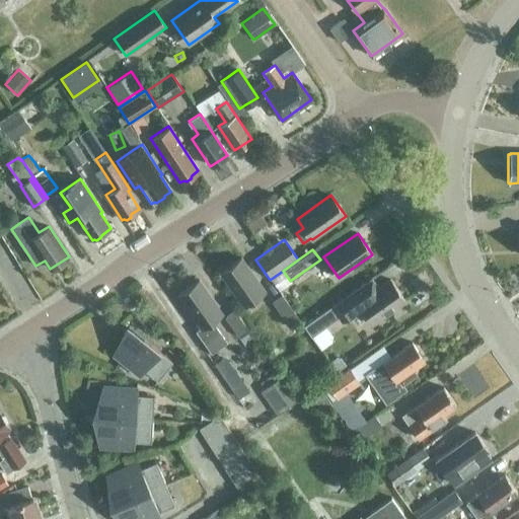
[(244,306),(265,291),(241,257),(220,273),(244,306)]
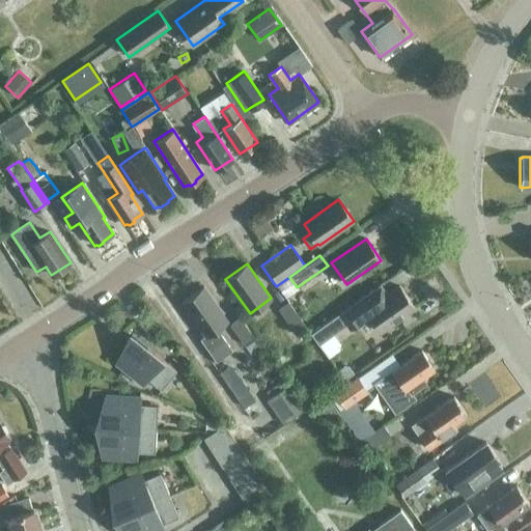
[(399,286),(387,295),(381,284),(310,333),(318,344),(346,325),(350,329),(365,318),(362,314),(365,311),(380,332),(414,308),(399,286)]
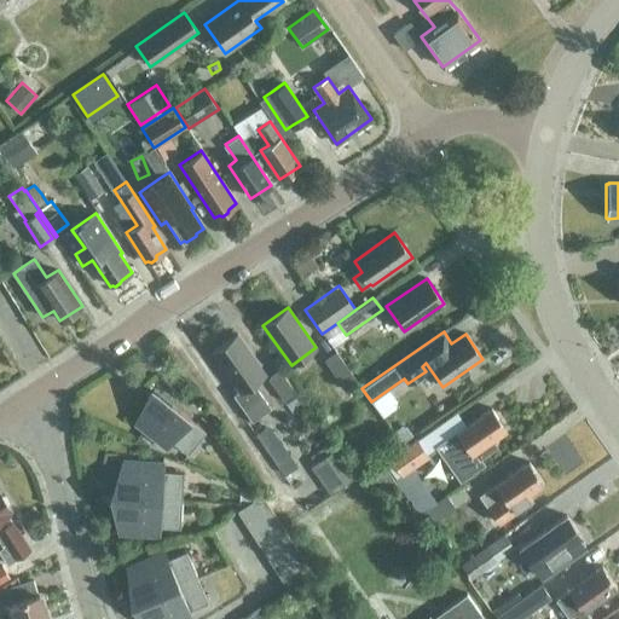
[(270,408),(253,383),(265,375),(237,334),(212,352),(238,389),(232,394),(250,421),(270,408)]
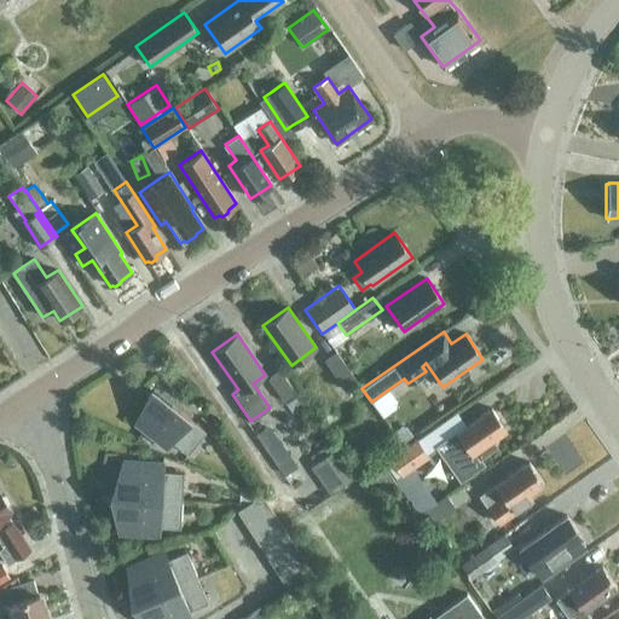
[(358,382),(348,369),(336,352),(324,359),(346,391),(358,382)]
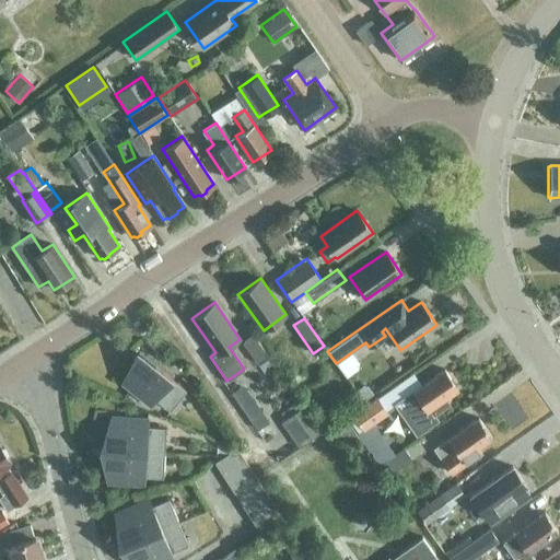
[(257,363),(268,357),(253,335),(242,342),(257,363)]
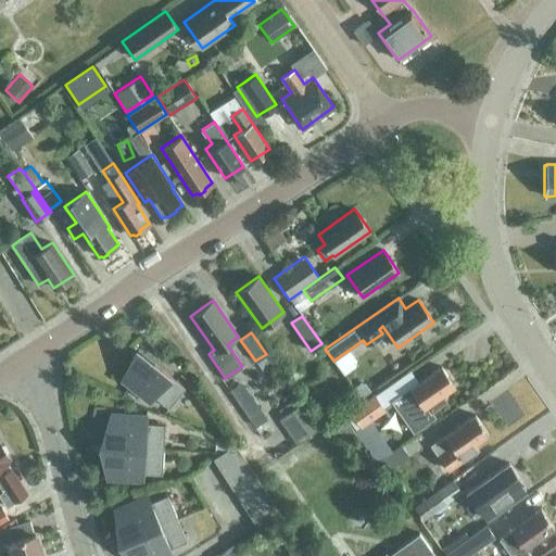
[(138,351),(123,379),(150,402),(154,396),(168,408),(185,388),(169,377),(171,377),(138,351)]
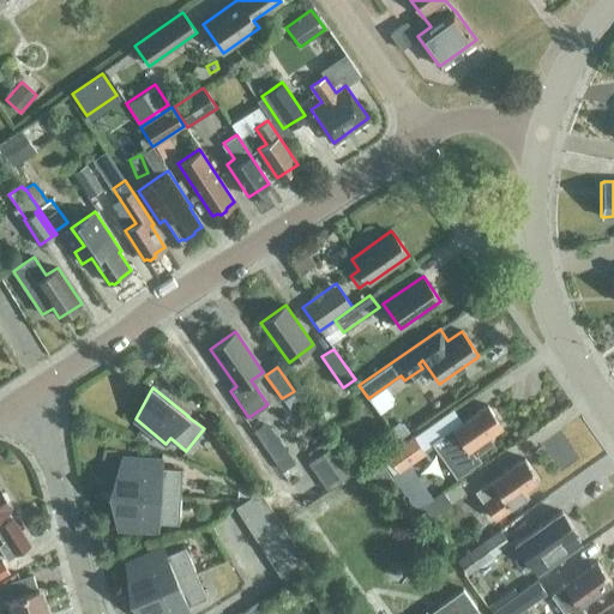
[(453,428),(453,429),(434,443),(457,475),(479,459),(474,453),(492,441),(488,435),(501,426),(487,405),(453,428)]
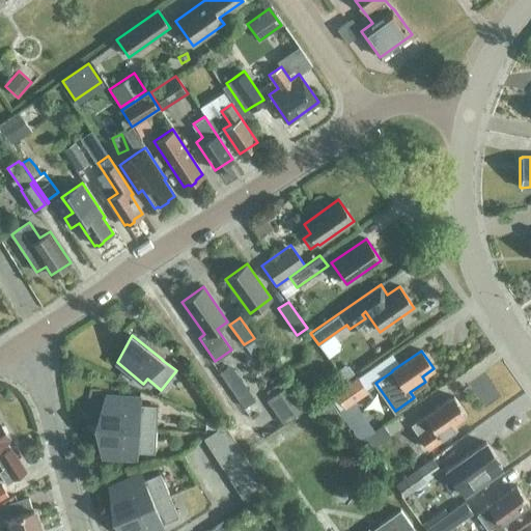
[(219,372),(236,398),(248,390),(230,364),(219,372)]
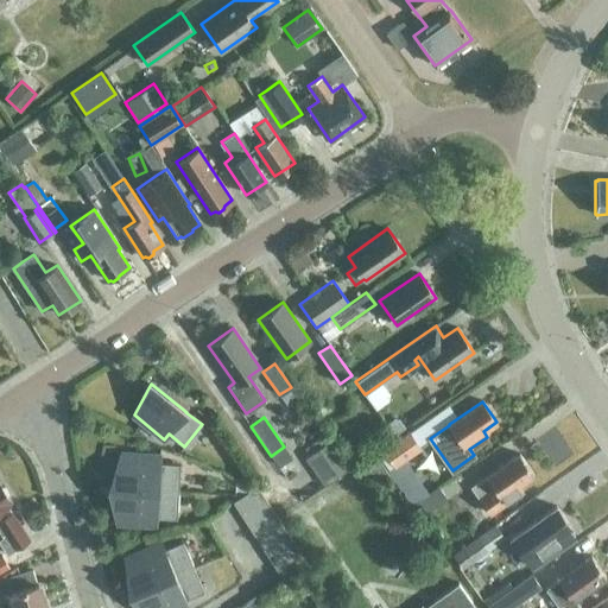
[(382,453),(392,464),(418,447),(409,434),(382,453)]
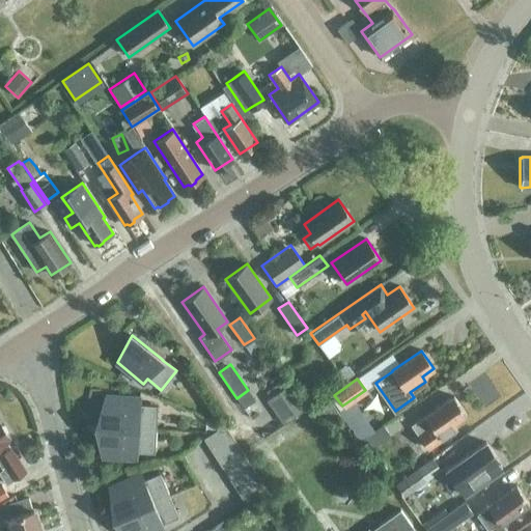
[(266,391),(285,421),(303,409),(286,384),(286,385),(283,380),(266,391)]
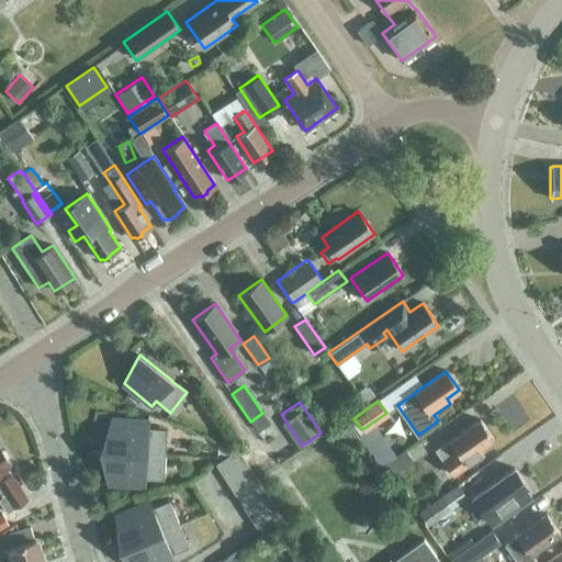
[(480,419),(436,450),(453,475),(483,453),(480,448),(493,438),(480,419)]
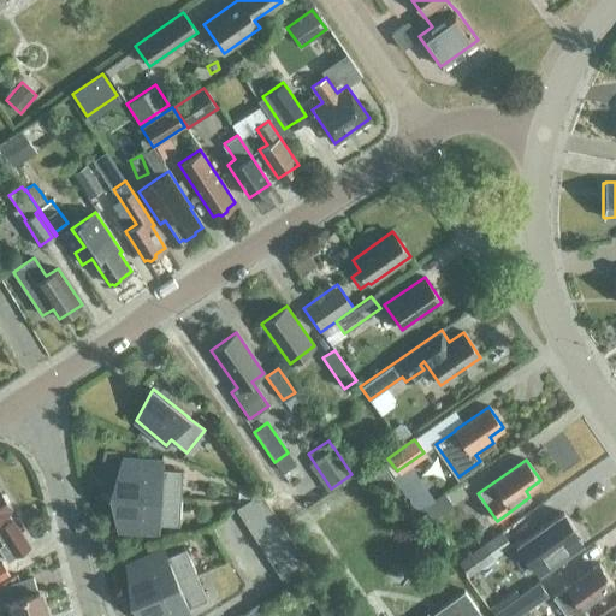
[(123,461),(114,495),(181,498),(182,471),(161,469),(161,463),(123,461)]
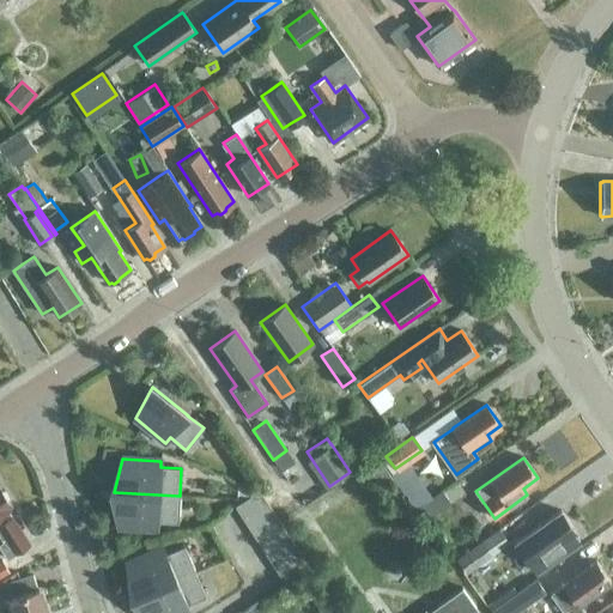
[(380,486),(392,478),(381,463),(369,472),(380,486)]
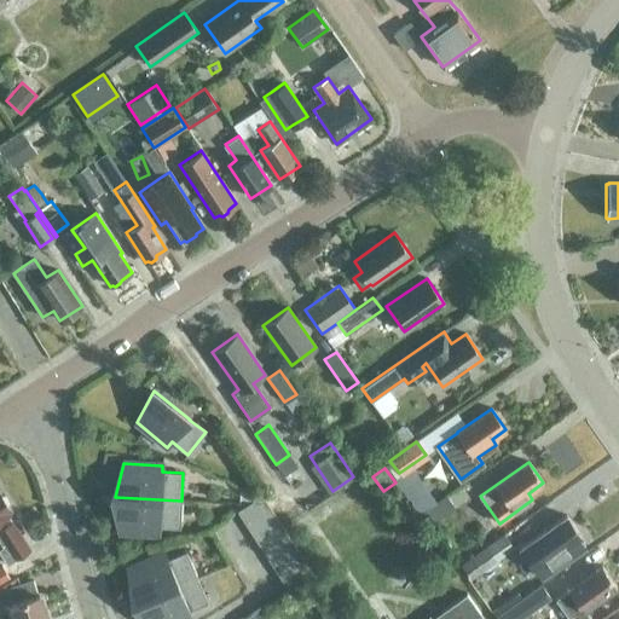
[(0,554),(7,565),(30,550),(7,515),(9,515),(6,512),(10,509),(7,505),(9,502),(5,496),(1,495),(0,493),(0,542),(3,547),(0,548),(0,554)]
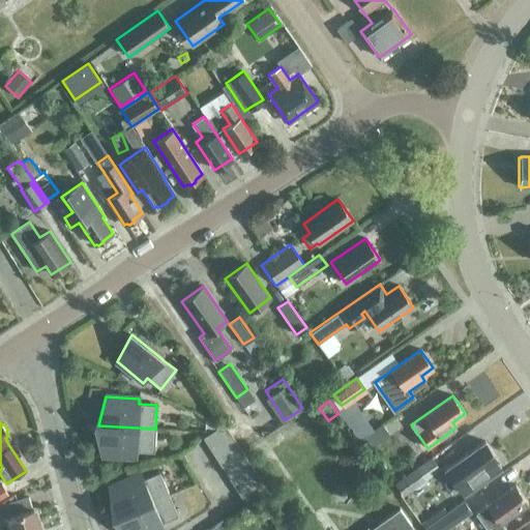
[(225,424),(204,439),(210,449),(231,436),(225,424)]
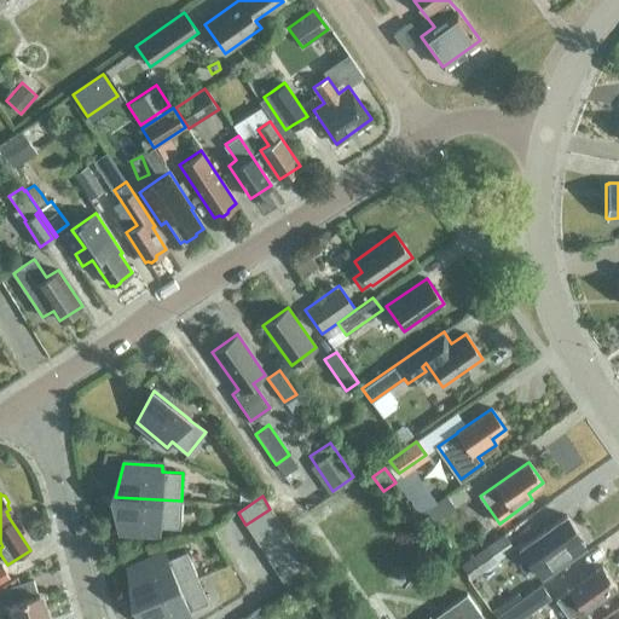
[(444,496),(422,513),(421,514),(428,525),(452,508),(444,496)]
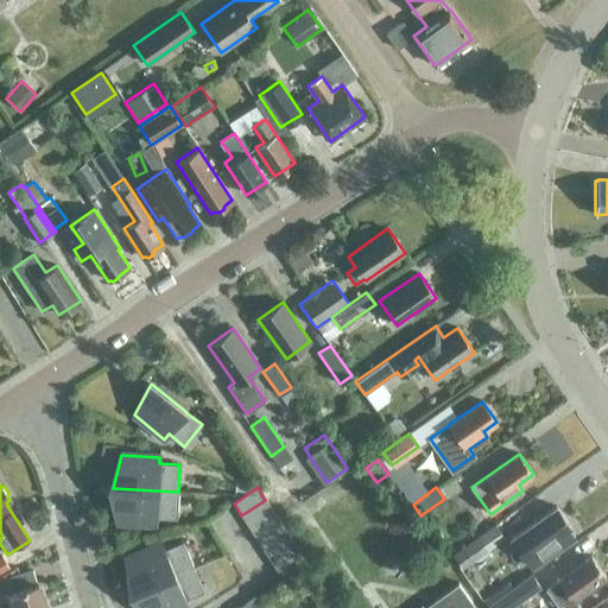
[(178,492),(113,488),(116,521),(156,524),(156,518),(176,519),(178,492)]
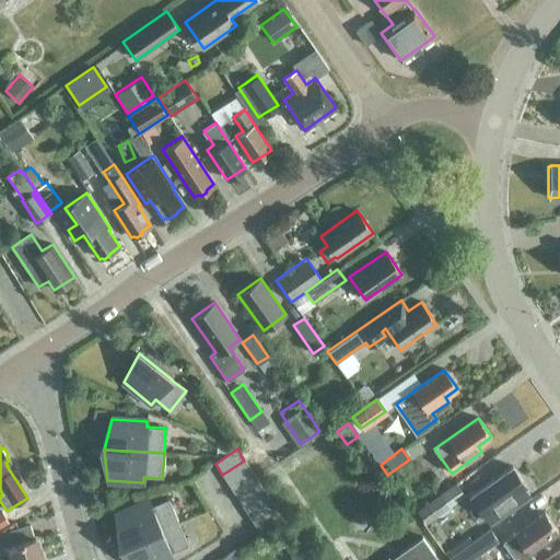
[(244,461),(222,475),(230,486),(252,471),(244,461)]
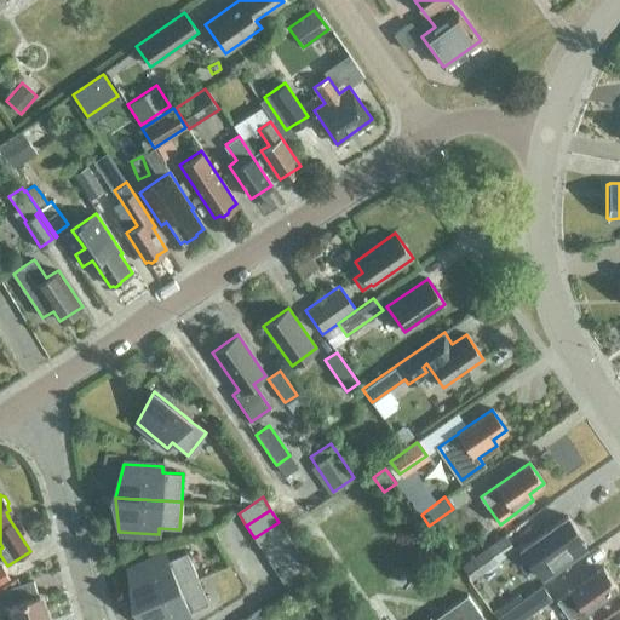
[(583,538),(567,516),(522,549),(544,579),(585,550),(578,540),(583,538)]
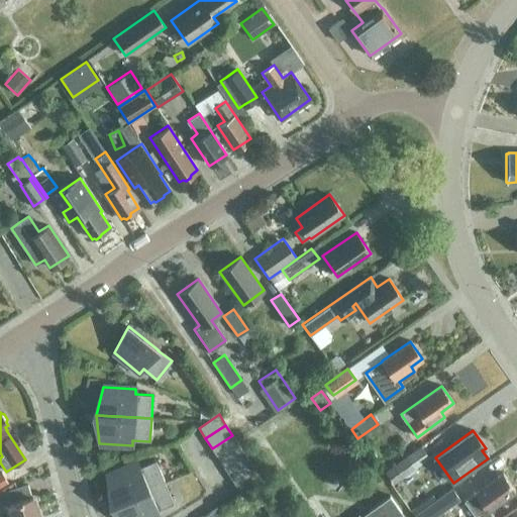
[(232,435),(212,448),(218,458),(238,445),(232,435)]
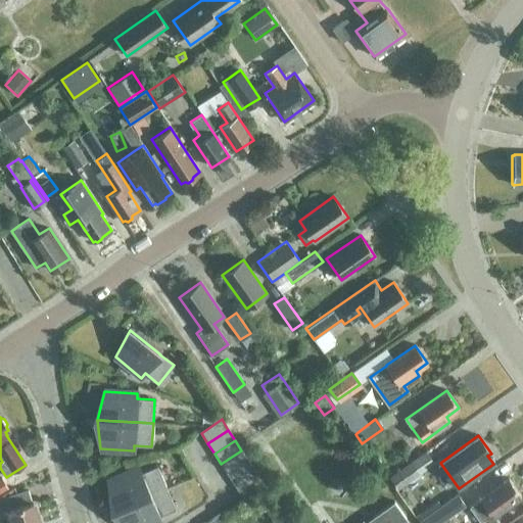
[(241,450),(221,464),(228,474),(248,461),(241,450)]
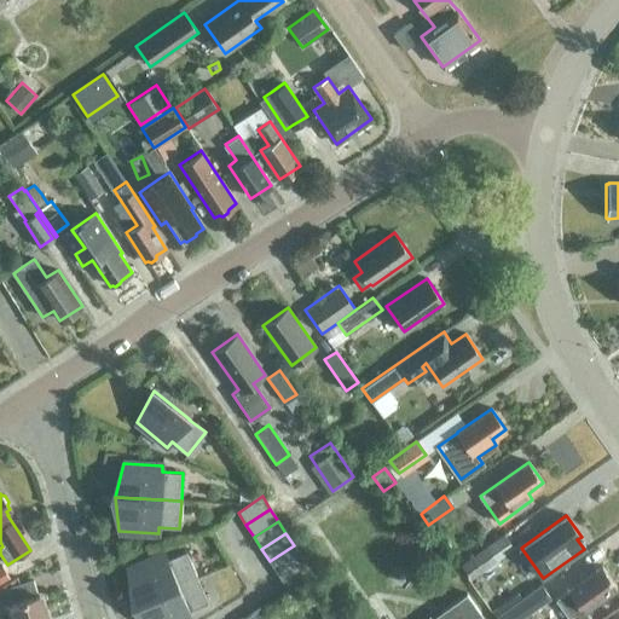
[(503,536),(461,567),(460,567),(469,580),(513,549),(503,536)]
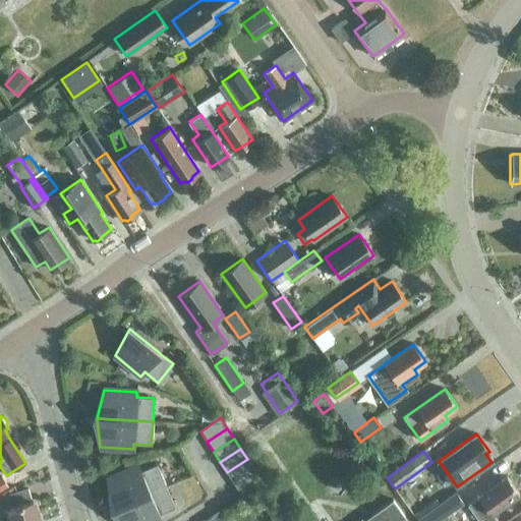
[(247,459),(227,472),(234,482),(254,469),(247,459)]
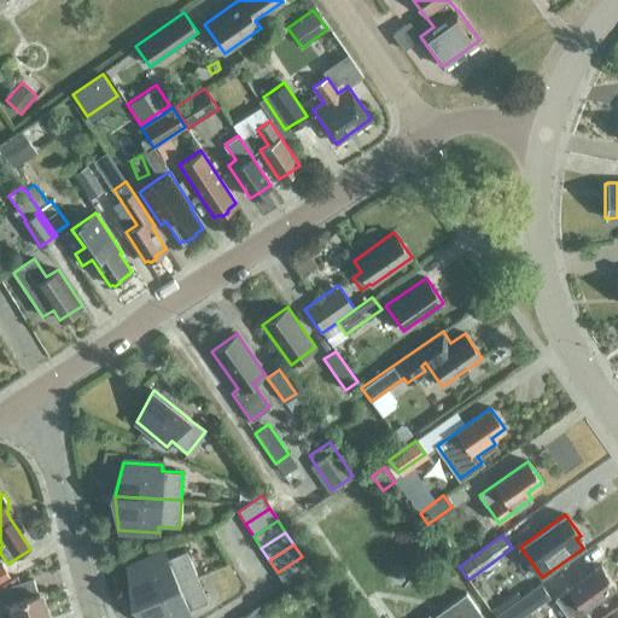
[(135,602),(197,576),(186,551),(167,559),(164,553),(128,569),(135,602)]
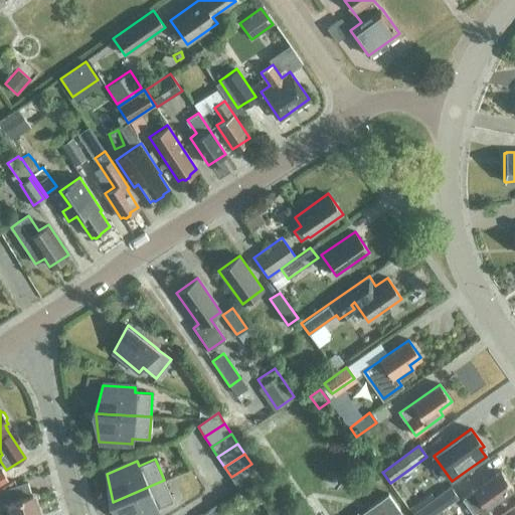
[(251,464),(231,477),(237,487),(258,474),(251,464)]
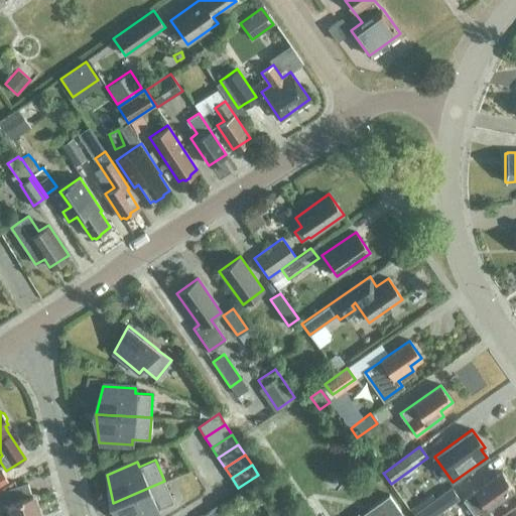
[(465,499),(472,509),(476,515),(491,515),(486,509),(514,489),(502,472),(474,491),(474,492),(465,499)]
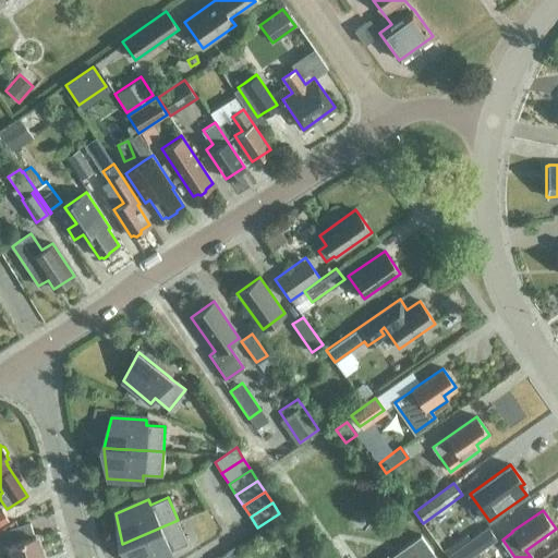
[(178,520),(122,544),(131,557),(167,557),(172,556),(170,550),(187,543),(178,520)]
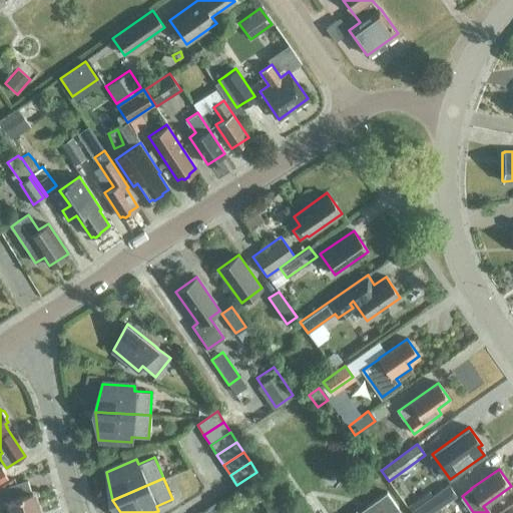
[(38,512),(32,492),(8,500),(12,512),(38,512)]
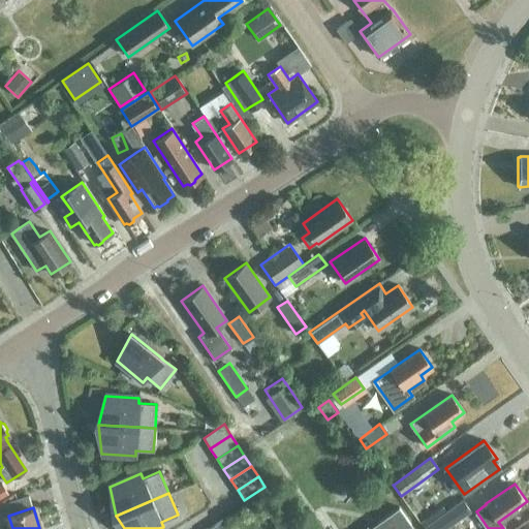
[(368,528),(413,528),(398,507),(368,528)]
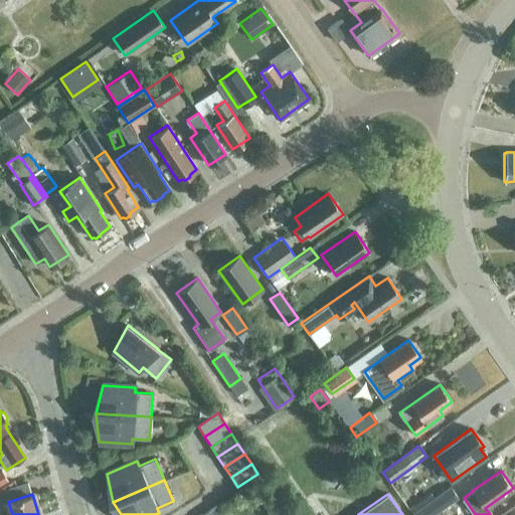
[(413,514),(435,514),(441,511),(433,499),(412,513),(413,514)]
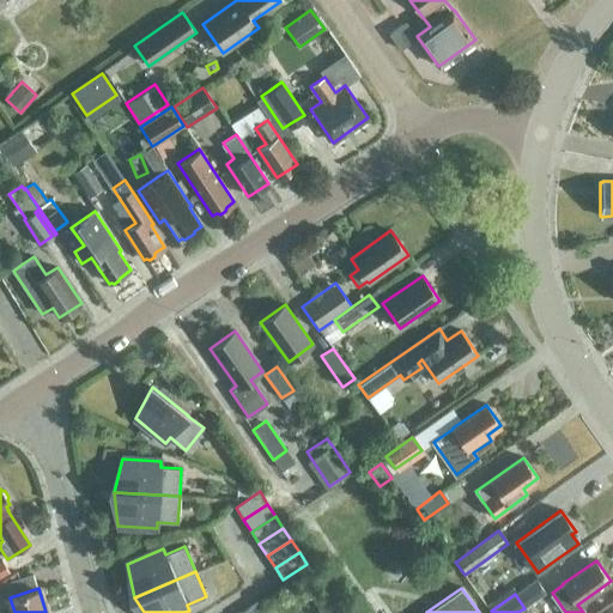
[(238,612),(266,612),(259,600),(238,612)]
